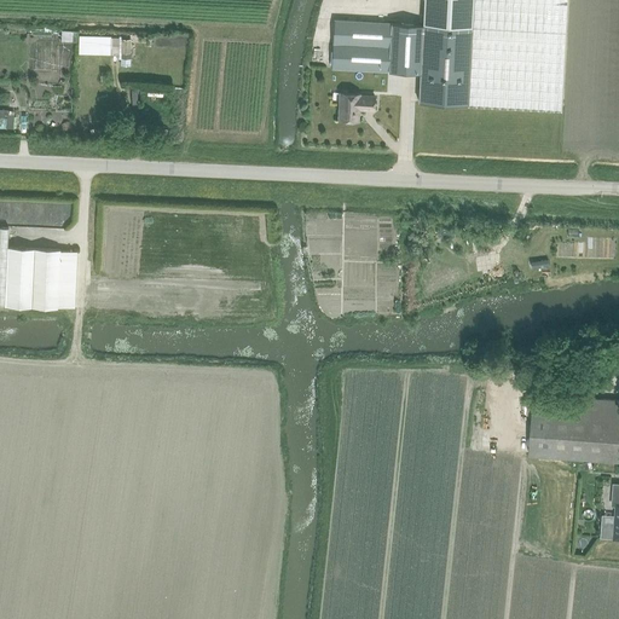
[(467,104),(473,0),(423,0),(423,24),(392,23),(389,71),(421,73),(420,102),(467,104)]
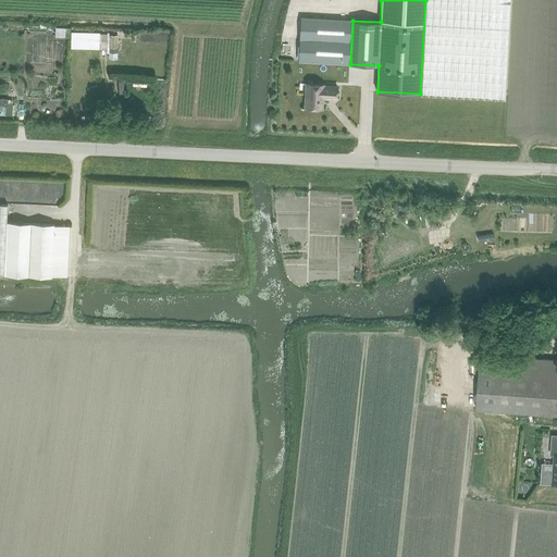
[(510,0),(425,0),(420,94),(505,98),(510,0)]
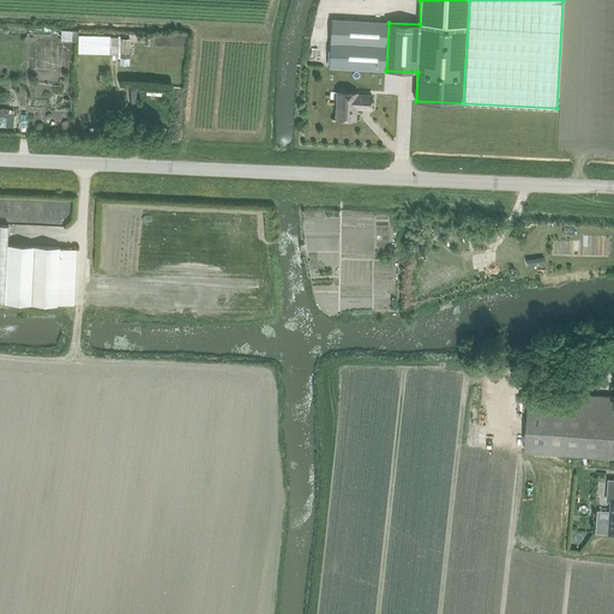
[(389,23),(331,19),(329,67),(386,71),(389,23)]
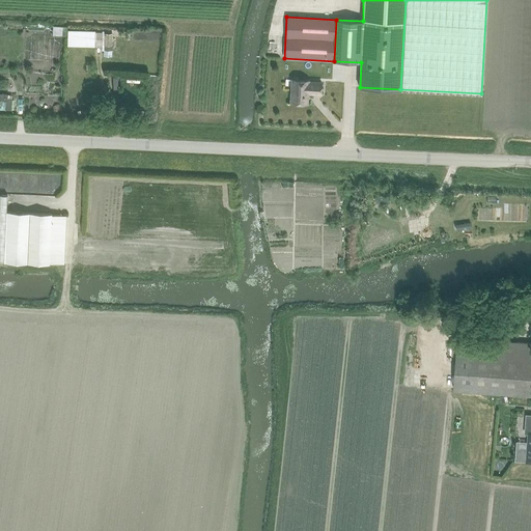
[(53,26),(53,33),(64,34),(65,26),(53,26)]
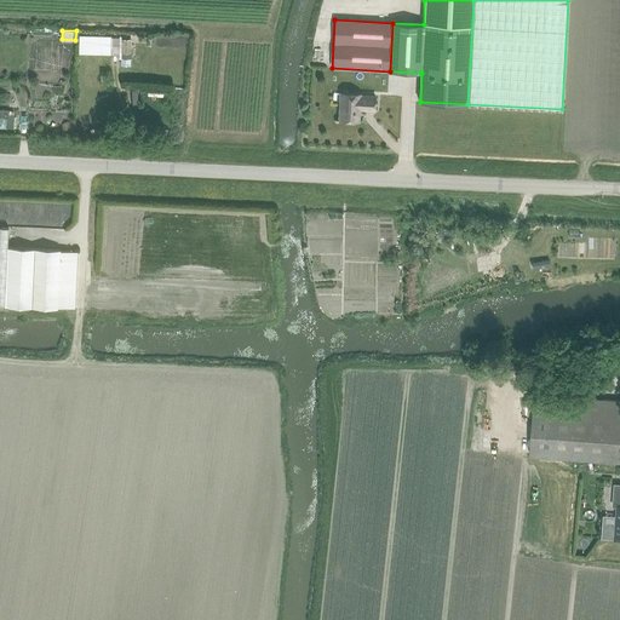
[(112,41),(110,53),(120,53),(121,41),(112,41)]
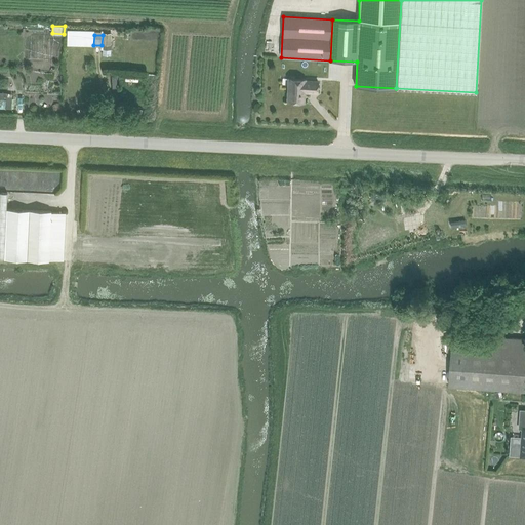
[(23,62),(24,51),(13,50),(12,70),(18,70),(18,61),(23,62)]
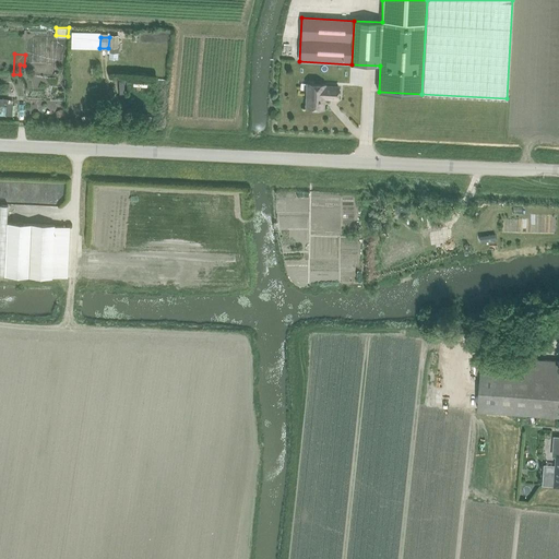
[(306,108),(323,108),(324,98),(337,99),(339,86),(324,85),(324,84),(307,84),(306,108)]
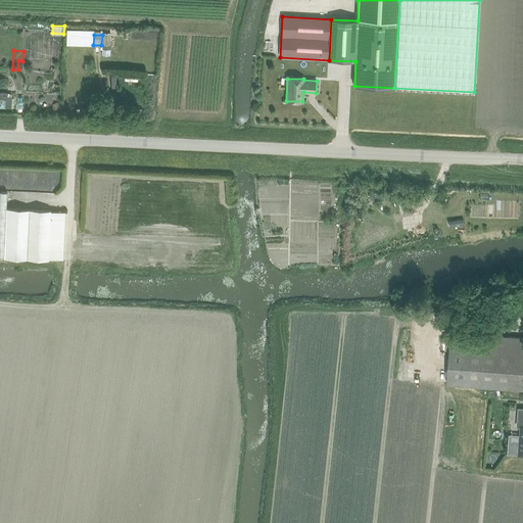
[(6,208),(4,257),(48,259),(48,258),(62,259),(65,212),(51,211),(51,210),(6,208)]
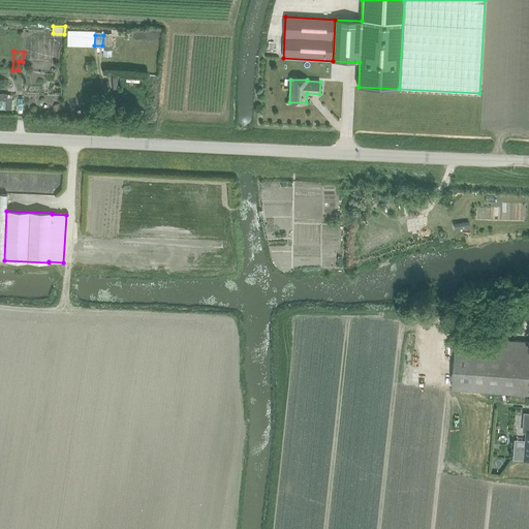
[(528,341),(459,336),(457,350),(455,350),(453,389),(528,393),(528,341)]
